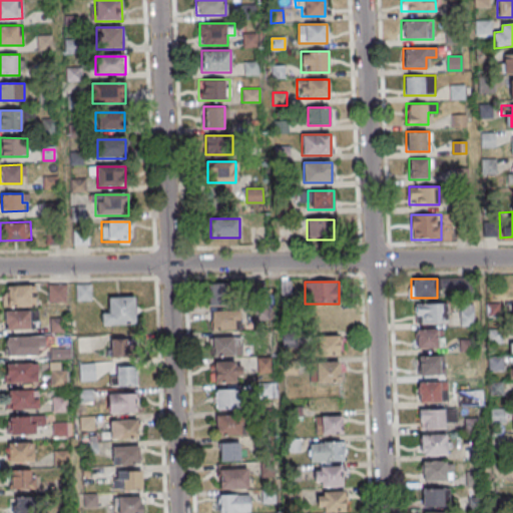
[(48,284),(66,284),(66,301),(49,301),(48,284)]
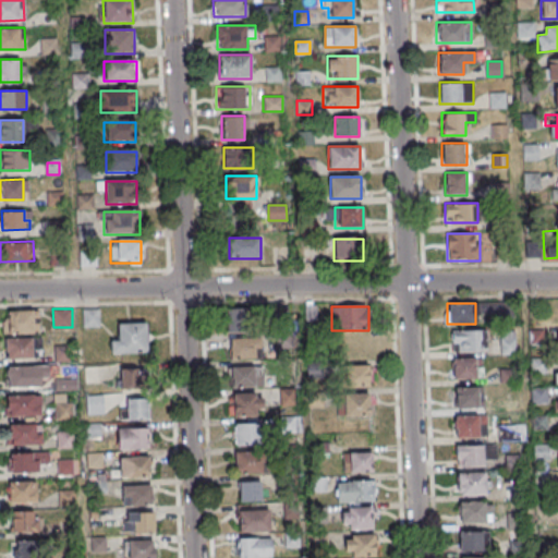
[(82,308),(99,308),(100,326),(82,326),(82,308)]
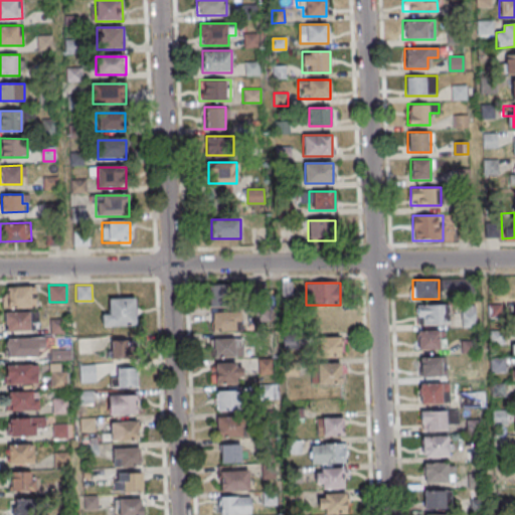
[(227,307),(227,285),(209,285),(209,307),(227,307)]
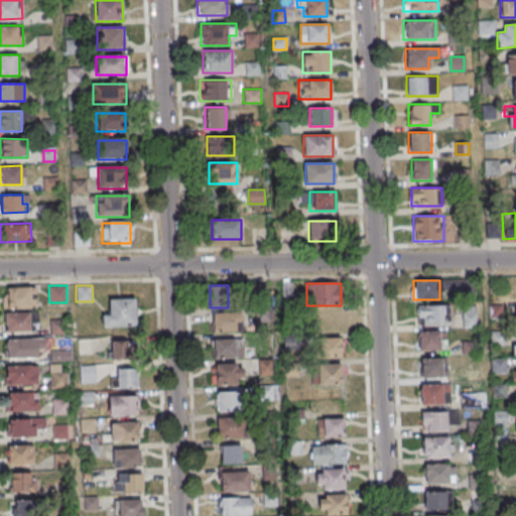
[(34,307),(34,287),(3,287),(3,307),(34,307)]
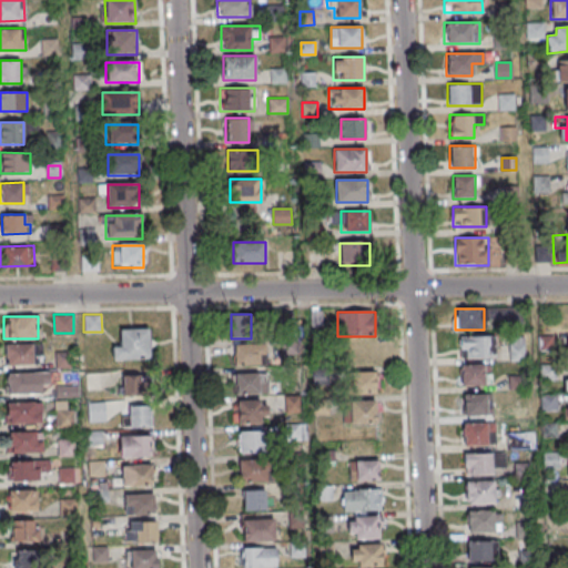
[(149,327),(150,357),(112,359),(112,346),(120,346),(120,328),(149,327)]
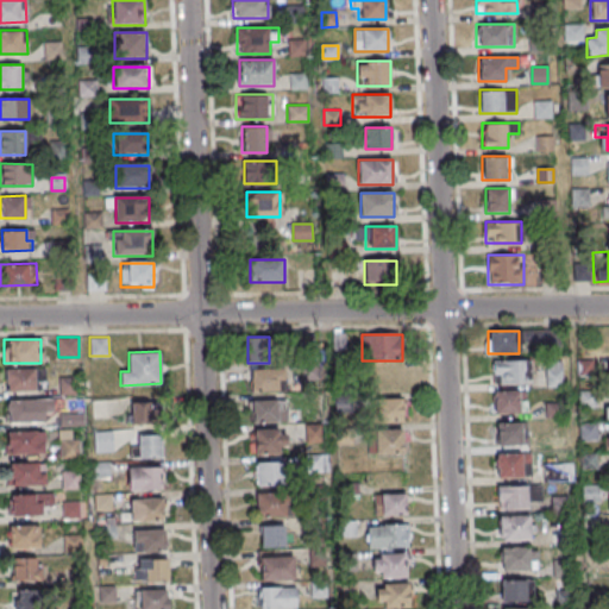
[(531,360),(493,360),(493,383),(531,383),(531,360)]
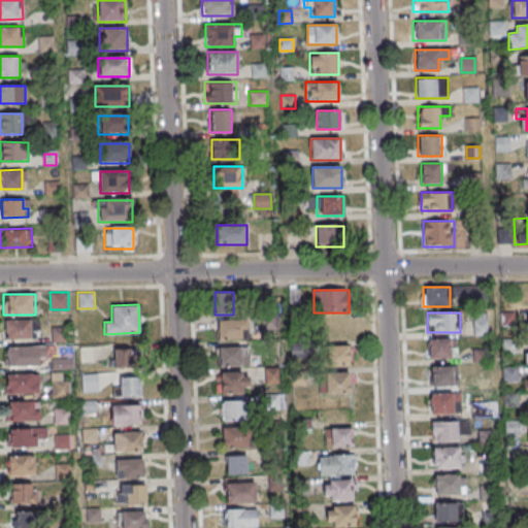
[(488,334),(487,317),(474,317),(475,335),(488,334)]
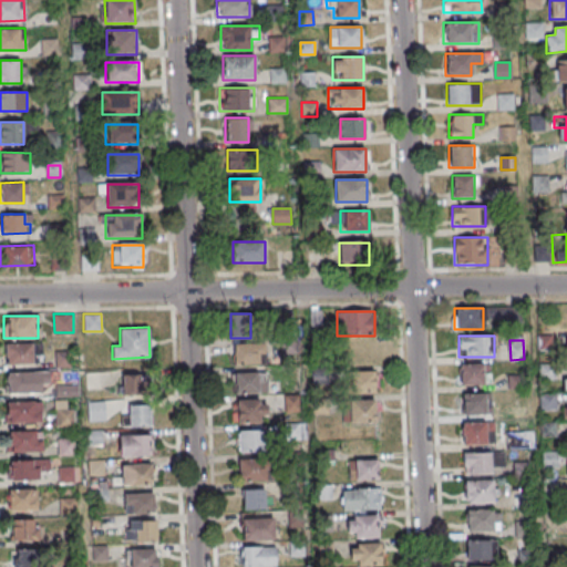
[(39,363),(39,343),(6,343),(6,363),(39,363)]
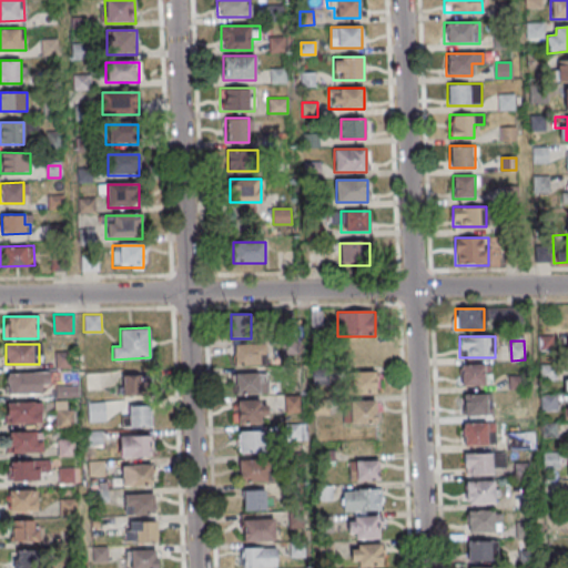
[(233,365),(265,365),(265,344),(233,344),(233,365)]
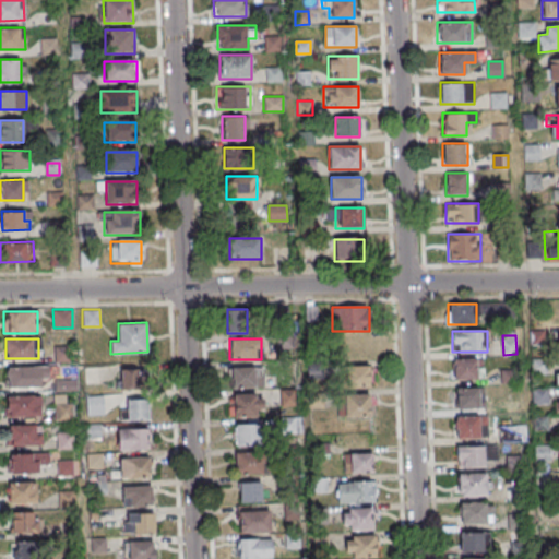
[(480,358),(452,358),(452,379),(480,379),(480,358)]
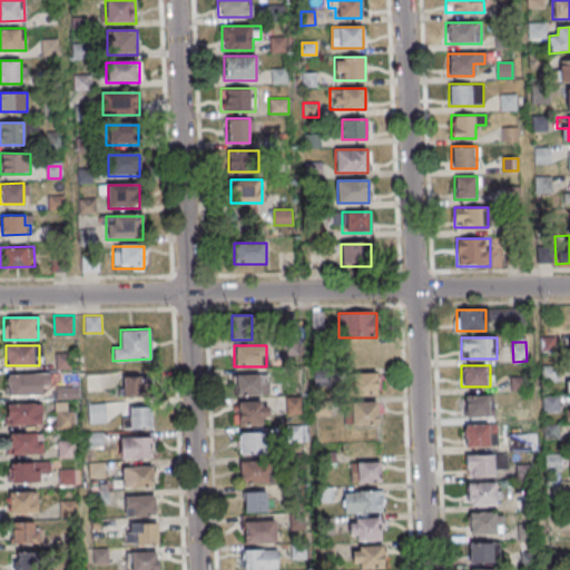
[(8,373),(50,372),(50,385),(43,385),(43,394),(8,396),(8,373)]
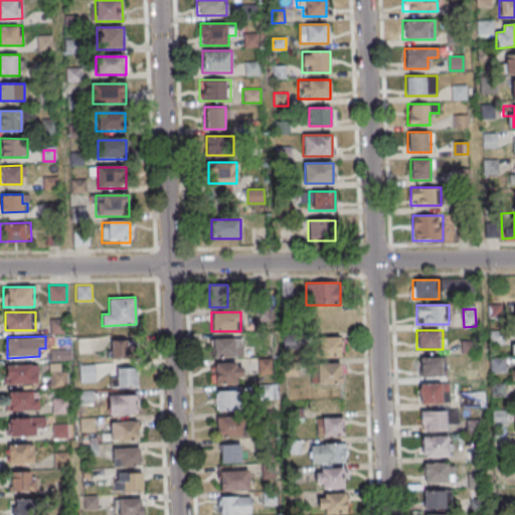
[(317,337),(317,358),(341,358),(341,337),(317,337)]
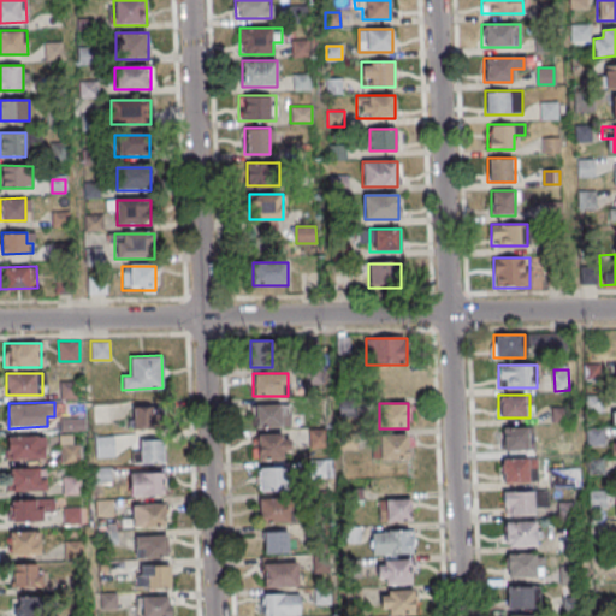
[(288,426),(288,404),(254,404),(254,426),(288,426)]
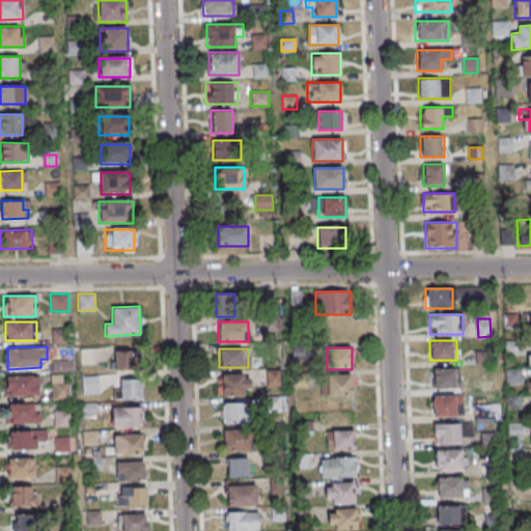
[(113,370),(135,370),(135,352),(113,352),(113,370)]
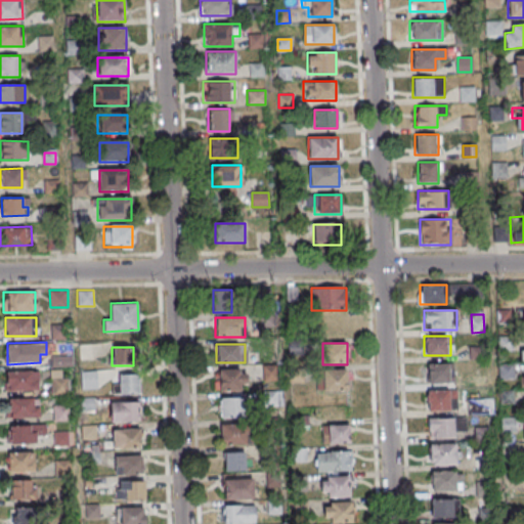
[(426,383),(452,383),(452,363),(426,363),(426,383)]
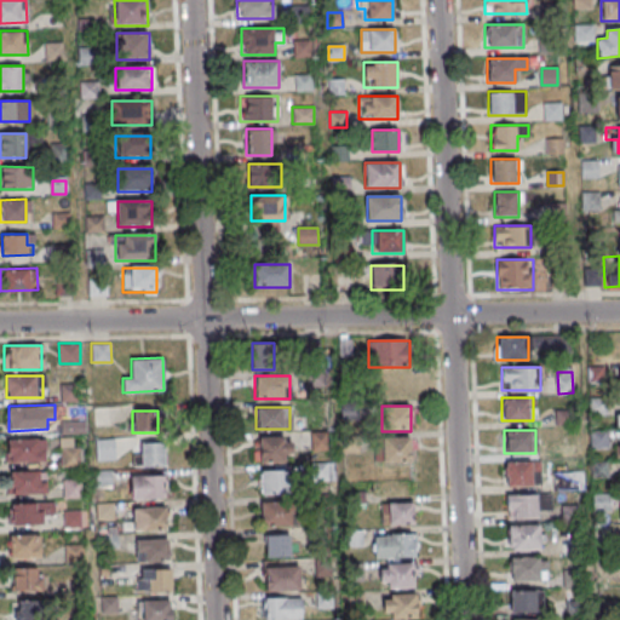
[(591,430),(608,430),(609,446),(591,447),(591,430)]
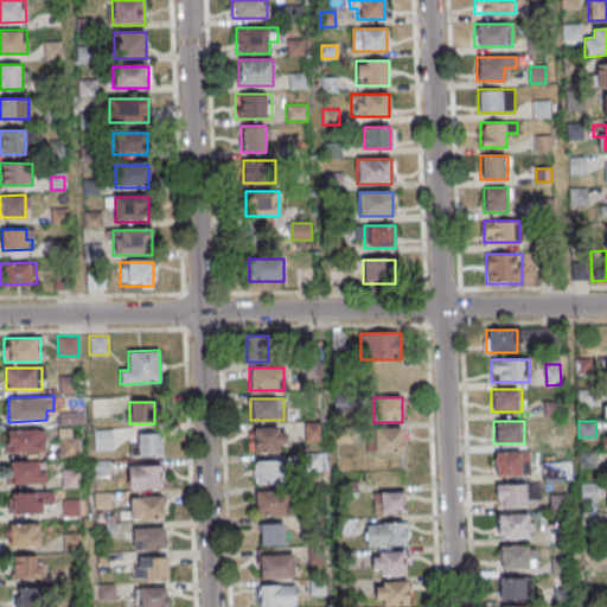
[(305,441),(321,440),(320,423),(305,423),(305,441)]
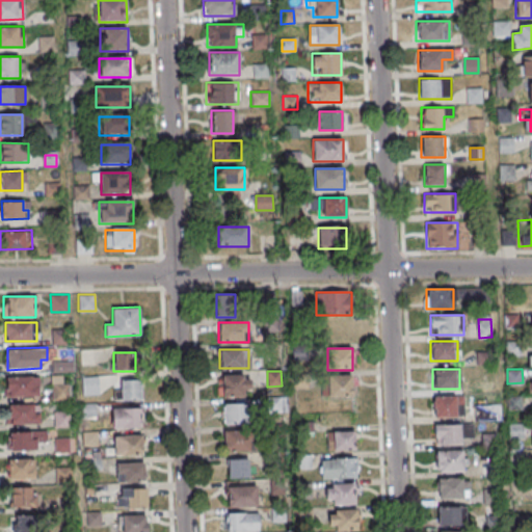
[(250,397),(250,375),(218,375),(218,397),(250,397)]
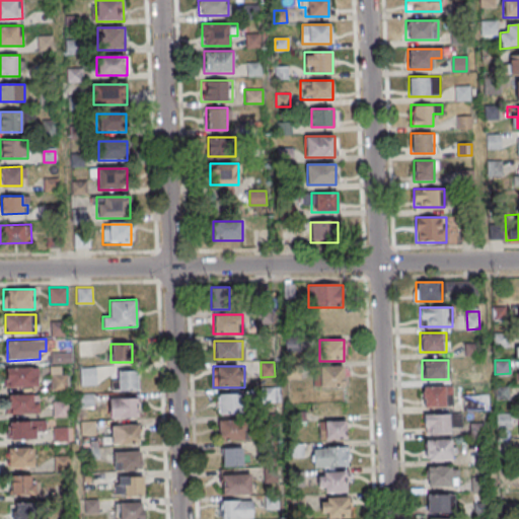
[(38,368),(7,368),(7,386),(38,386),(38,368)]
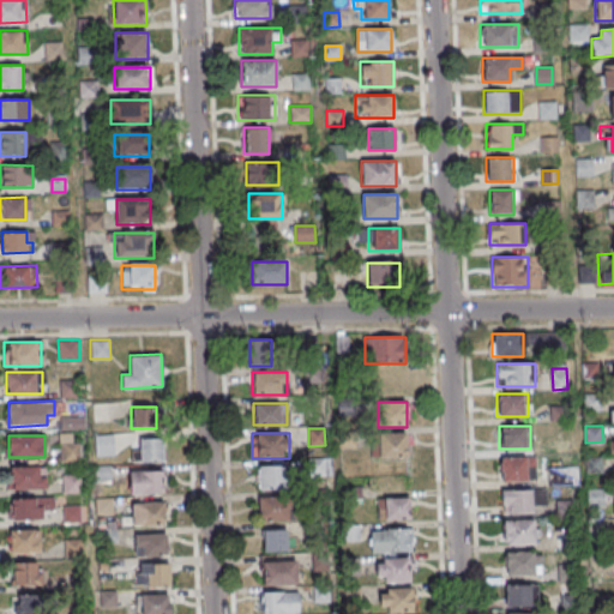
[(407,435),(378,435),(378,457),(407,457),(407,435)]
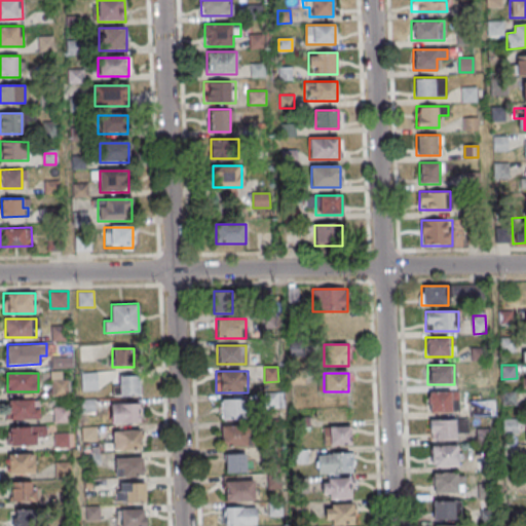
[(113,386),(113,397),(142,397),(142,377),(119,377),(119,386),(113,386)]
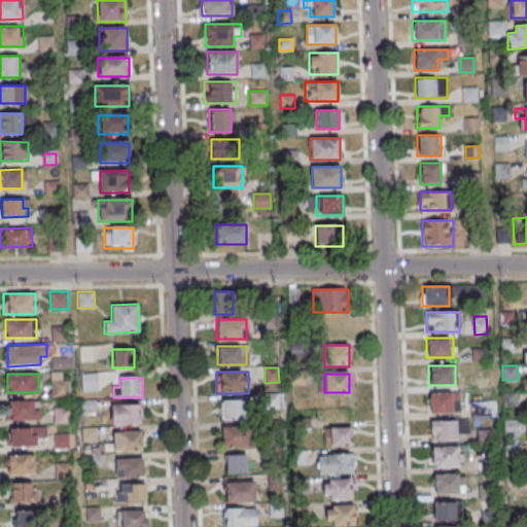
[(51,380),(53,396),(68,395),(68,380),(51,380)]
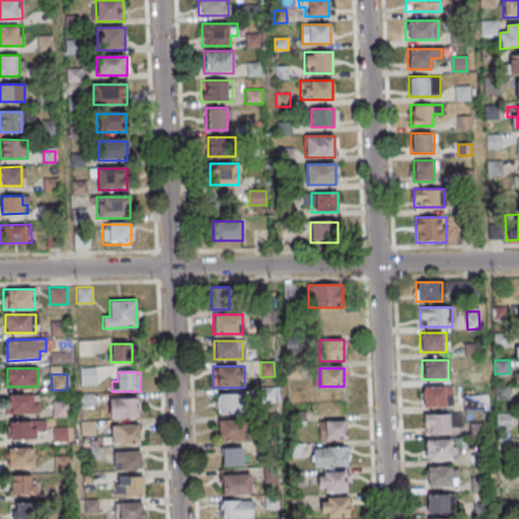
[(452,406),(452,386),(423,386),(423,406),(452,406)]
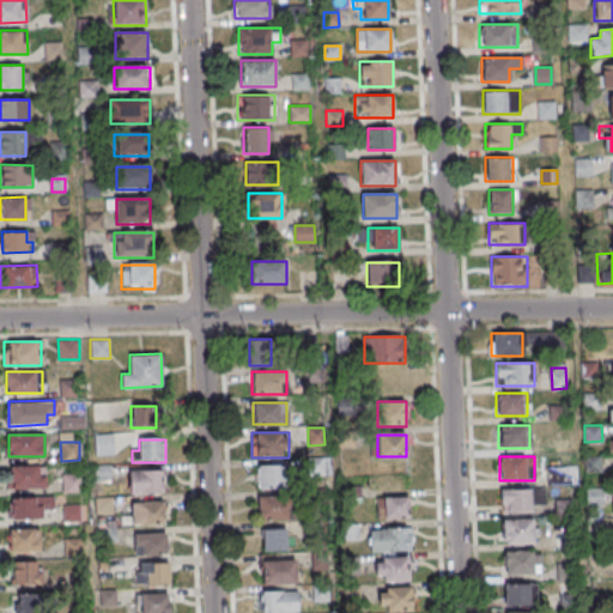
[(10,466),(11,479),(6,479),(6,489),(44,487),(44,475),(38,475),(38,465),(10,466)]
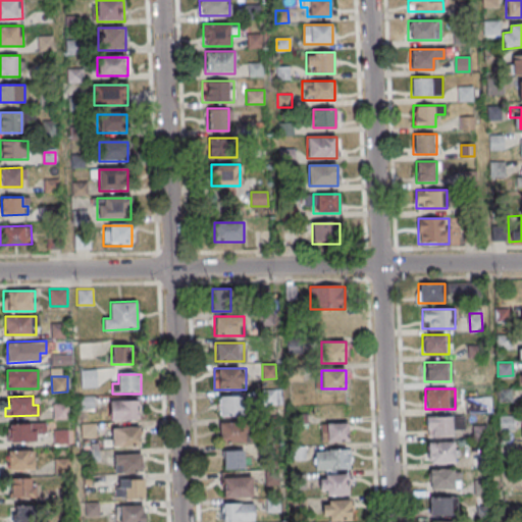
[(219,397),(250,396),(250,414),(219,415),(219,397)]
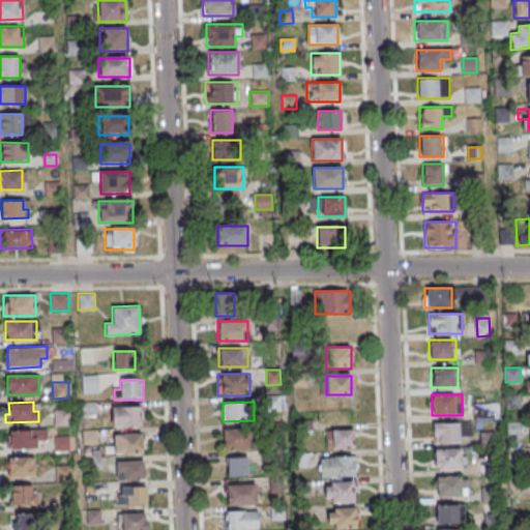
[(140,406),(141,425),(112,428),(111,407),(140,406)]
